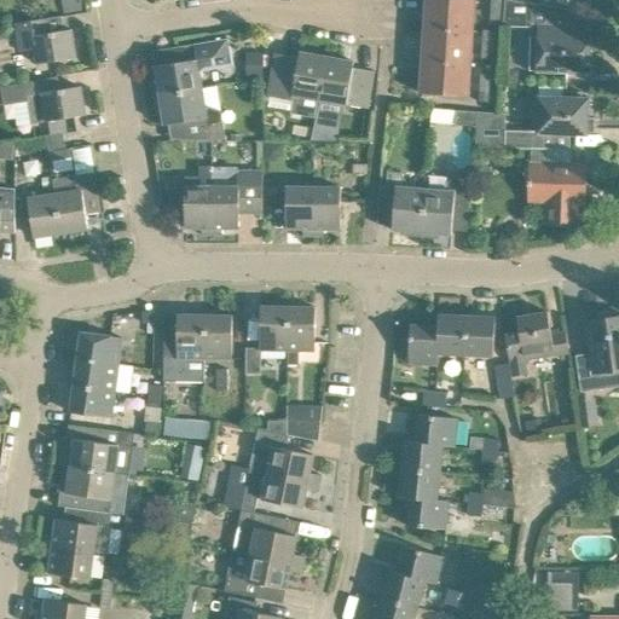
[(62,0),(64,12),(85,10),(84,0),(62,0)]
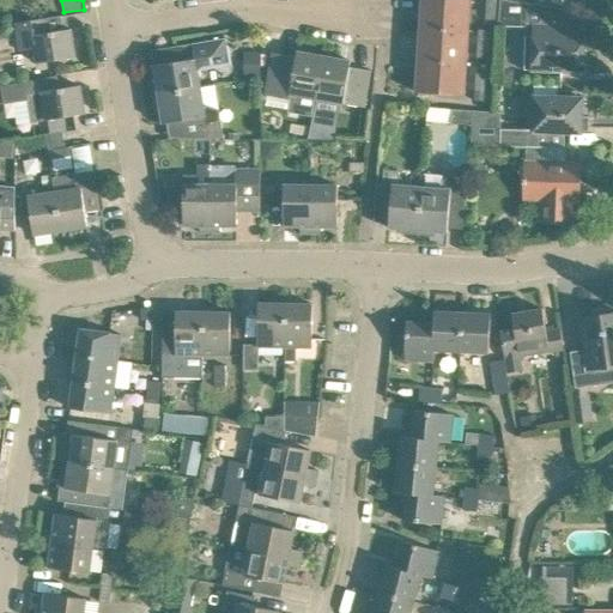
[(422,0),(422,28),(468,30),(469,0),(422,0)]
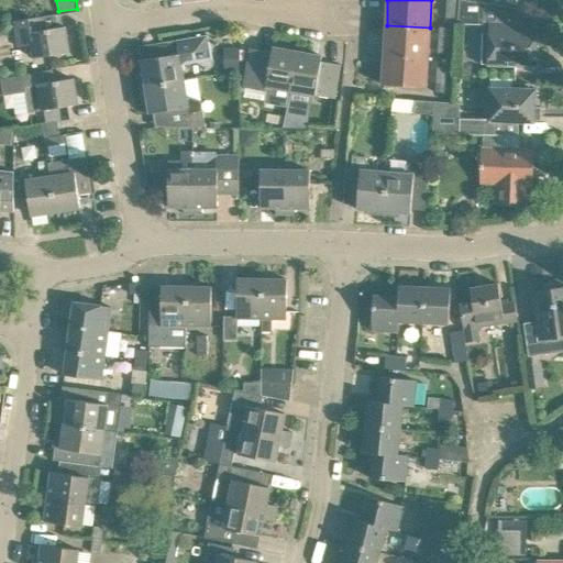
[(446,0),(446,10),(459,10),(459,0),(446,0)]
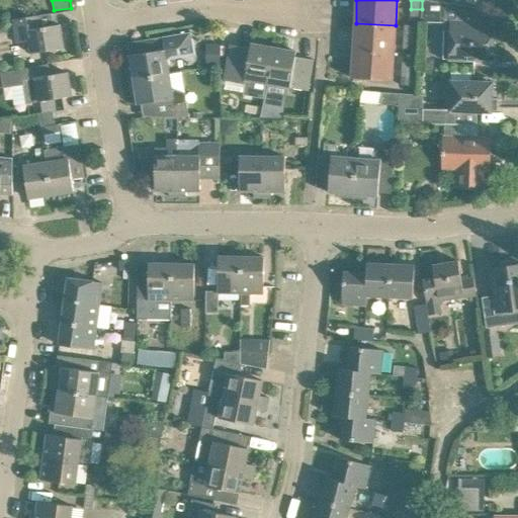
[(472,21),(473,6),(433,0),(422,0),(422,9),(421,20),(445,22),(444,30),(452,31),(450,59),(493,61),(494,32),(490,32),(490,22),(472,21)]
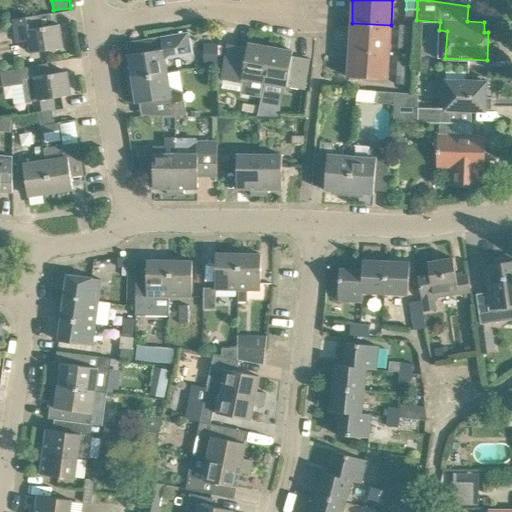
[(416,20),(417,9),(406,9),(405,20),(416,20)]
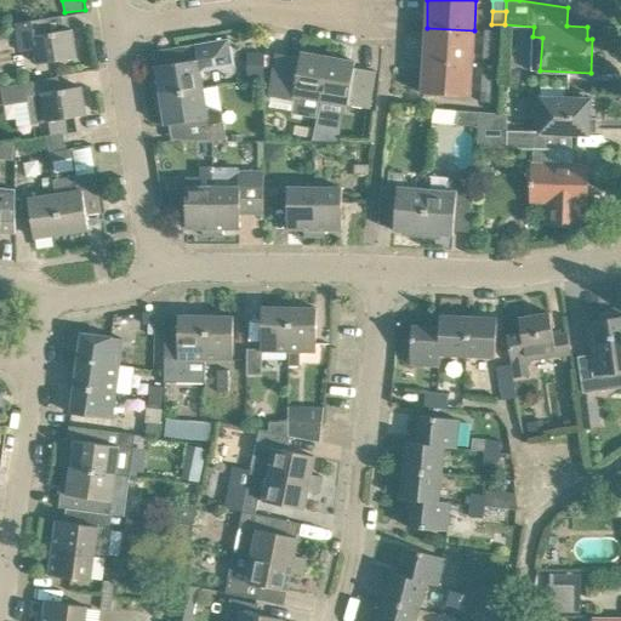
[(17,23),(21,51),(35,49),(38,64),(77,57),(72,29),(64,30),(62,16),(17,23)]
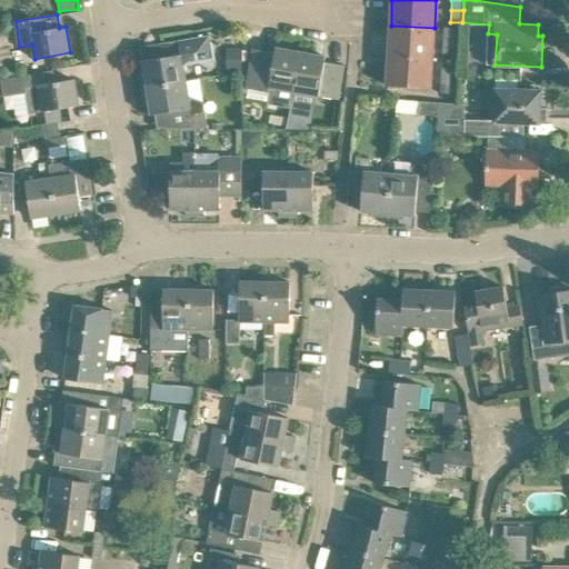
[(391,26),(389,55),(433,58),(435,28),(391,26)]
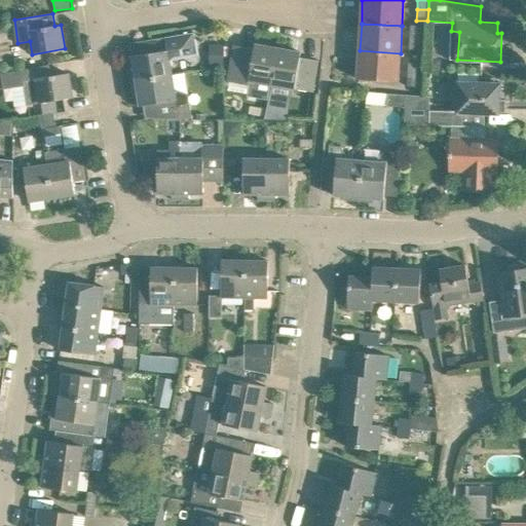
[(410,36),(421,37),(422,26),(411,25),(410,36)]
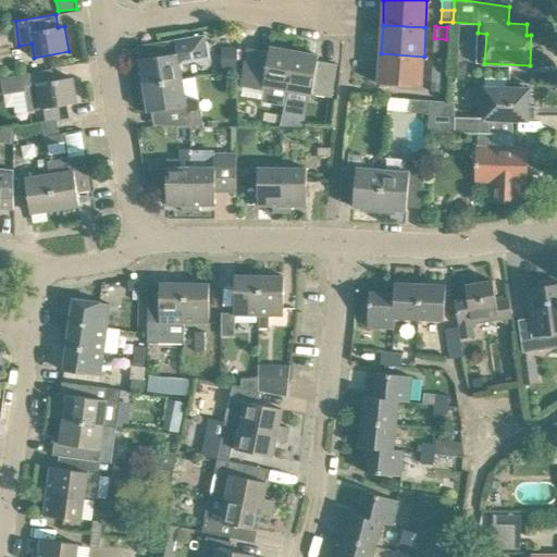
[(137,71),(139,86),(183,79),(180,64),(186,60),(208,56),(205,35),(188,37),(155,42),(157,57),(139,59),(141,70),(137,71)]
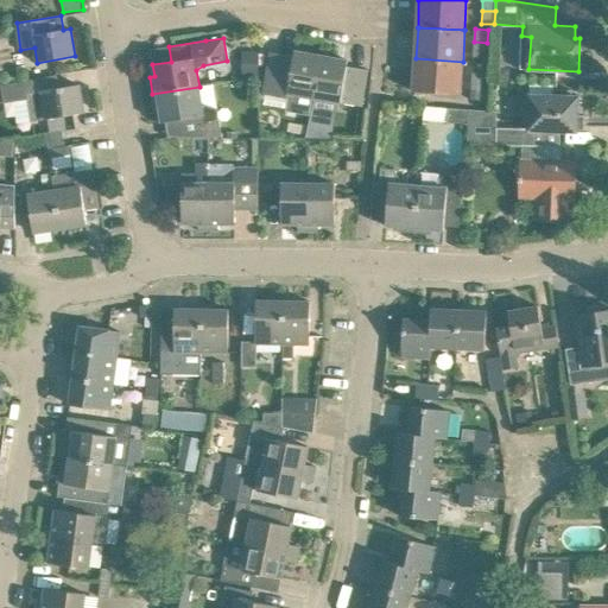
[(487,43),(474,42),(473,55),(486,56),(487,43)]
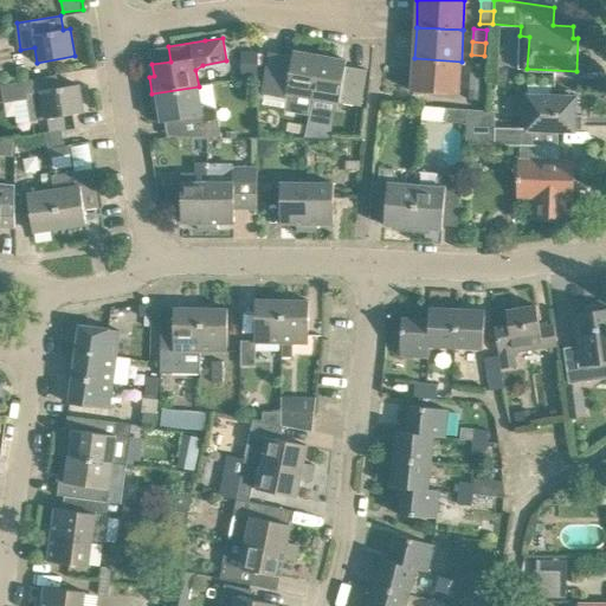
[(288,94),(313,97),(320,56),(294,51),(292,55),(270,50),(262,94),(288,97),(288,94)]
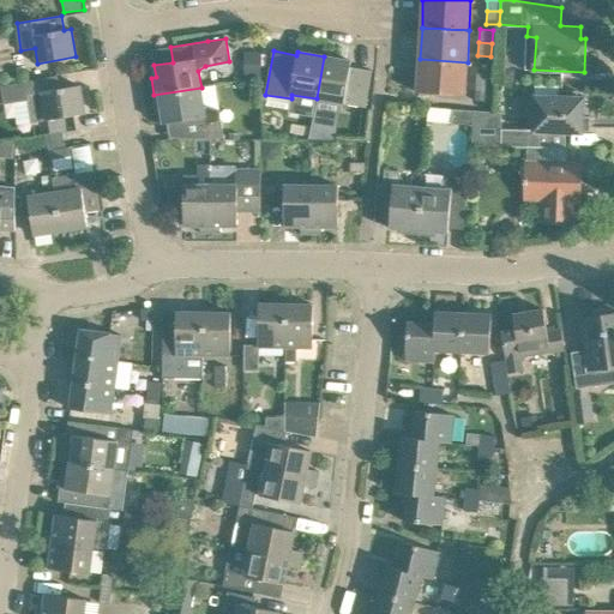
[(245,77),(262,77),(262,52),(245,52),(245,77)]
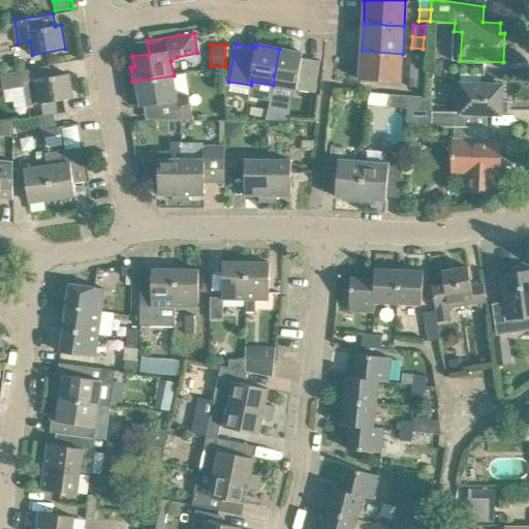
[(279,49),(273,85),(314,92),(319,60),(302,57),(303,53),(279,49)]
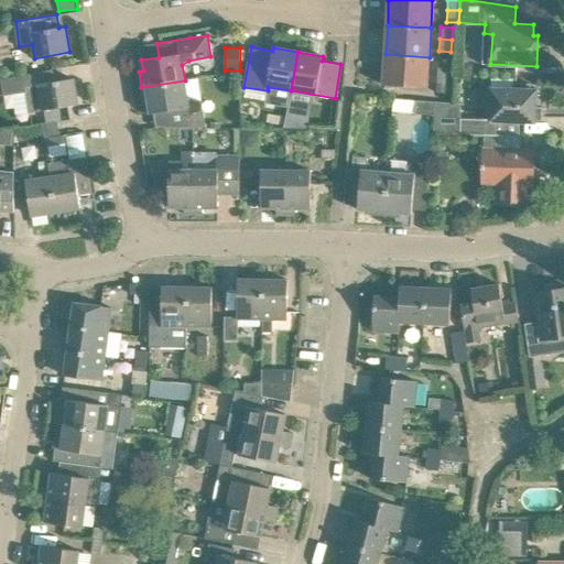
[(430,57),(386,54),(383,85),(427,87),(430,57)]
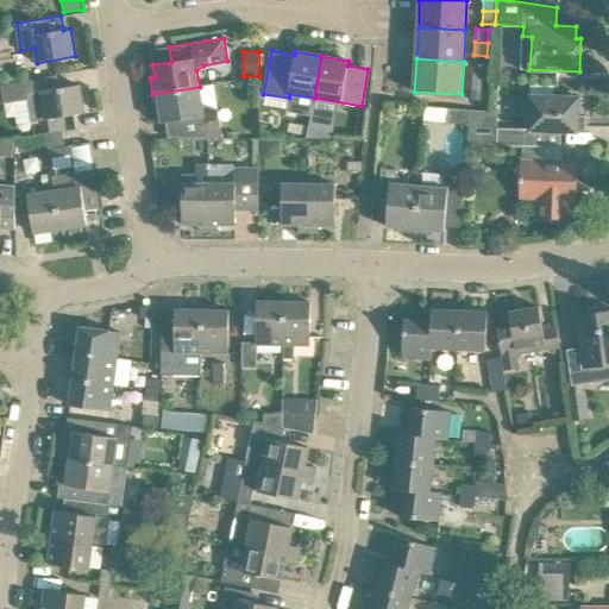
[(498,80),(509,81),(510,68),(500,68),(498,80)]
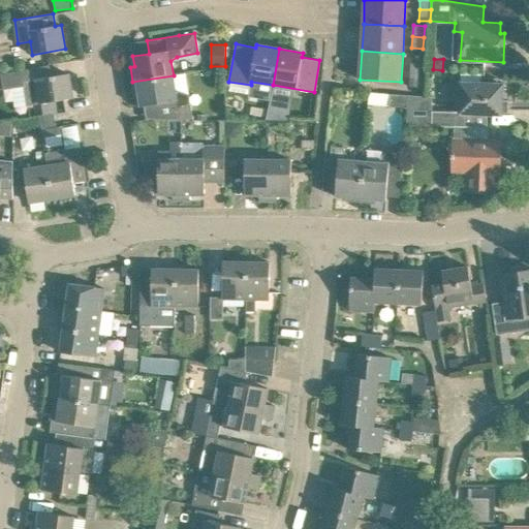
[(410,74),(421,74),(422,63),(411,62),(410,74)]
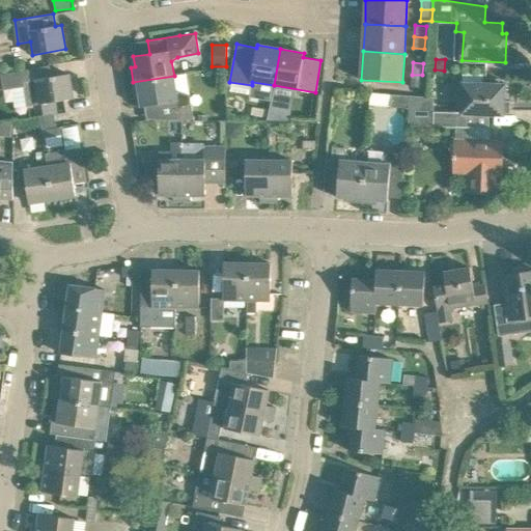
[(21,70),(1,72),(3,90),(24,86),(27,106),(42,104),(74,99),(70,74),(51,77),(49,64),(21,70)]
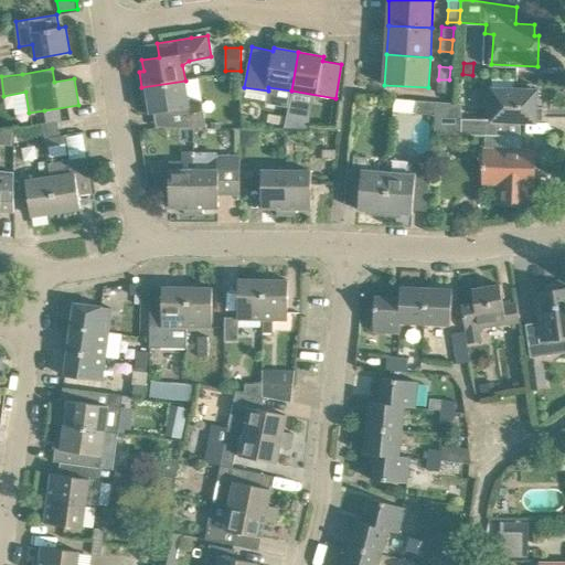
[(449,80),(438,80),(437,92),(448,93),(449,80)]
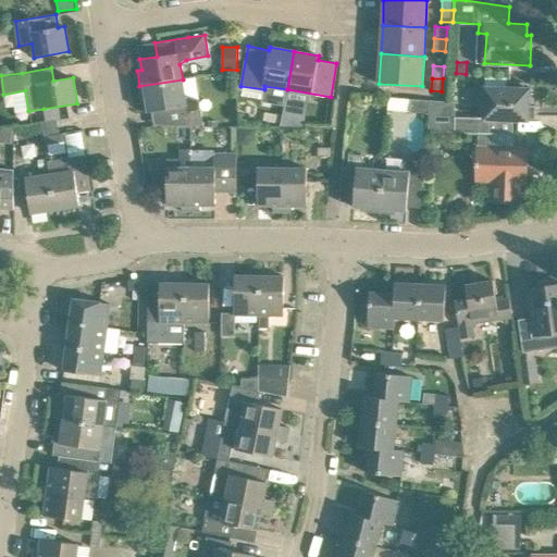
[(183,79),(139,86),(143,102),(147,101),(148,112),(162,110),(164,125),(203,126),(199,100),(185,94),(183,79)]
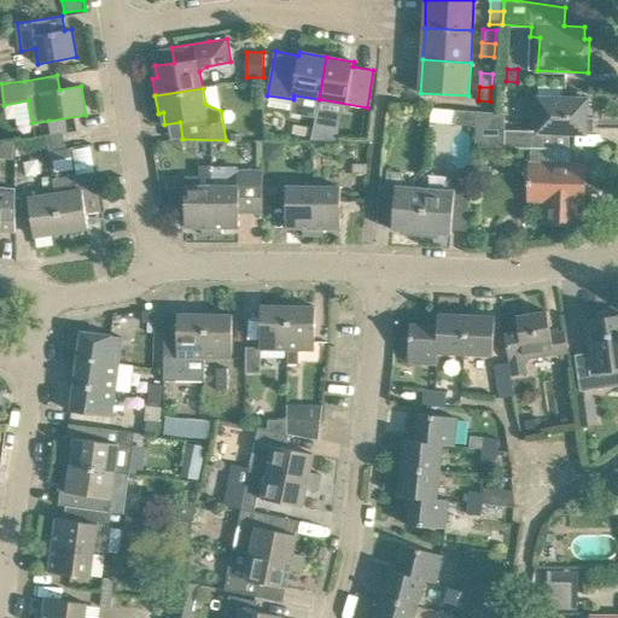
[(537,133),(586,134),(587,132),(594,133),(594,118),(587,118),(587,98),(581,98),(581,92),(563,91),(563,98),(538,97),(537,133)]
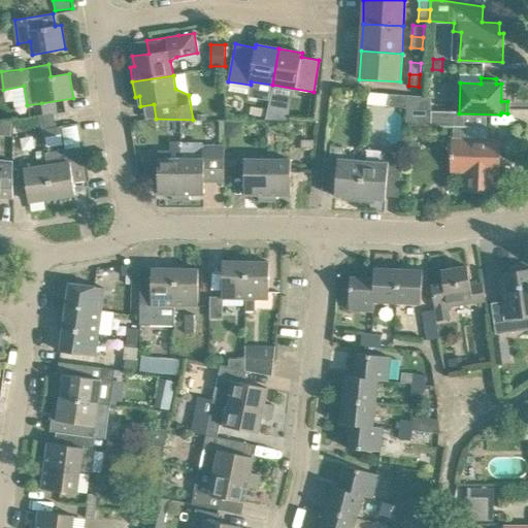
[(407,96),(390,94),(389,105),(405,107),(407,96)]
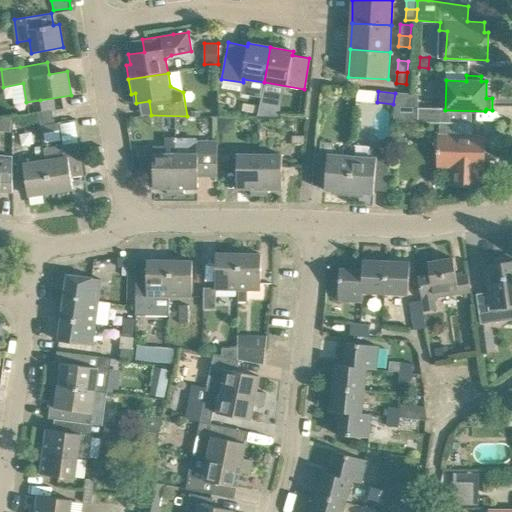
[(418,122),(440,123),(441,108),(418,107),(418,122)]
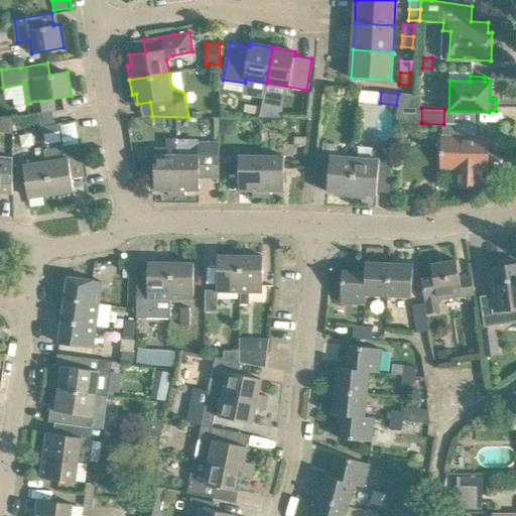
[(42,113),(44,125),(55,124),(53,111),(42,113)]
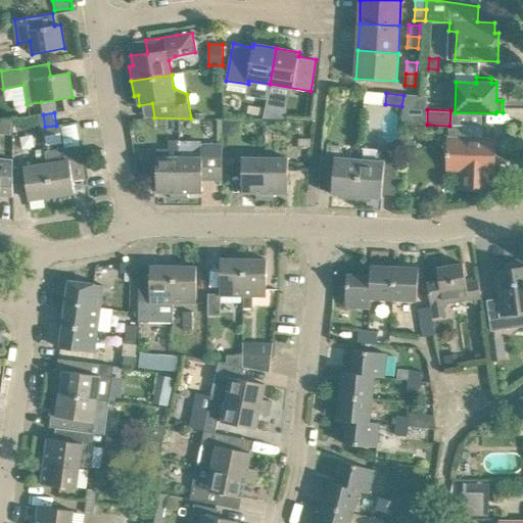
[(66,144),(82,144),(82,124),(65,124),(66,144)]
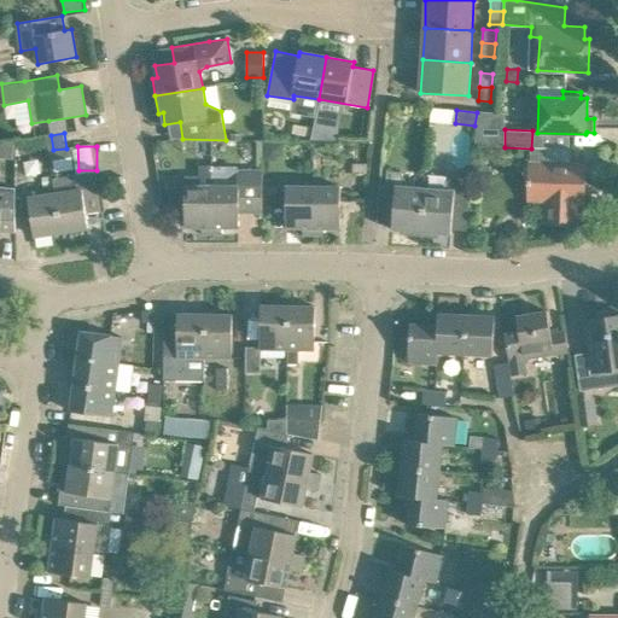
[(530,149),(529,163),(528,202),(546,202),(546,223),(576,225),(577,203),(584,203),(586,164),(544,163),(544,149),(530,149)]
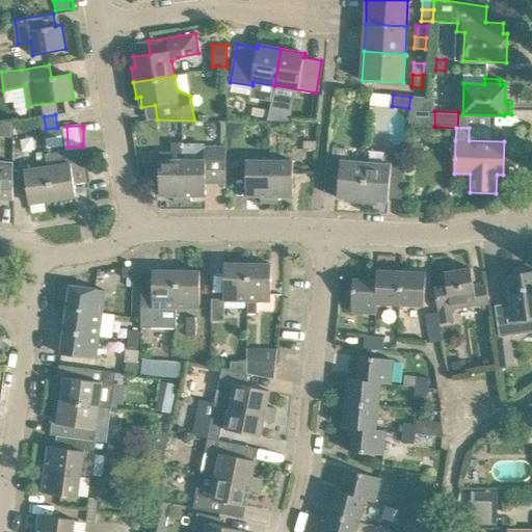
[(303,149),(316,149),(316,140),(303,140),(303,149)]
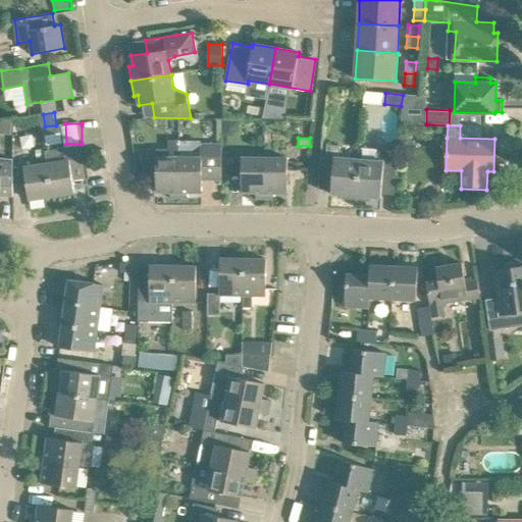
[(170,198),(178,198),(179,157),(179,140),(168,140),(168,149),(156,149),(156,153),(142,153),(142,173),(156,173),(156,192),(170,192),(170,198)]
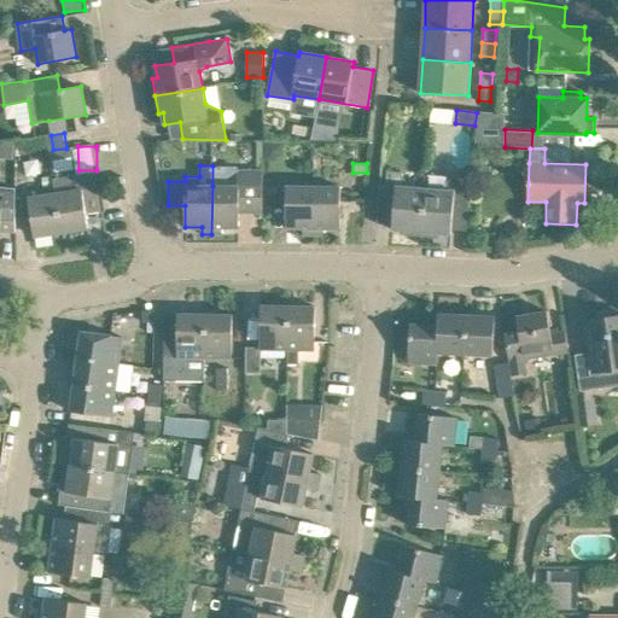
[(213,186),(211,234),(222,234),(222,227),(239,227),(239,211),(262,211),(262,194),(263,194),(262,186),(263,169),(239,168),(239,186),(213,186)]
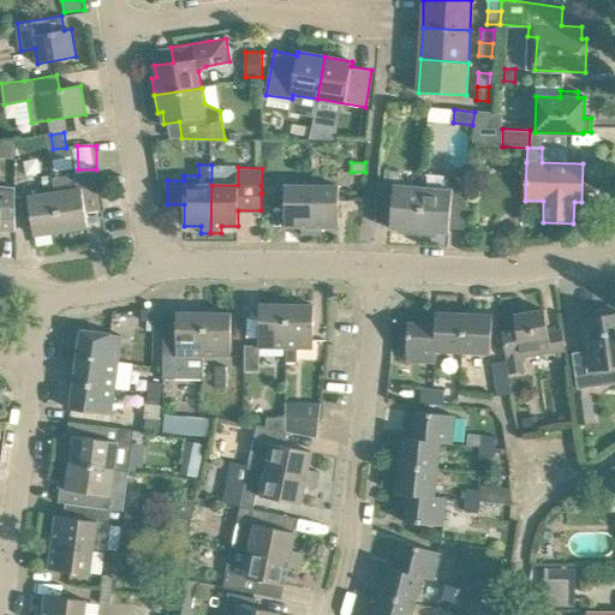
[(401,234),(419,236),(423,187),(406,186),(399,171),(386,169),(384,184),(378,184),(376,199),(392,201),(389,228),(401,230),(401,234)]
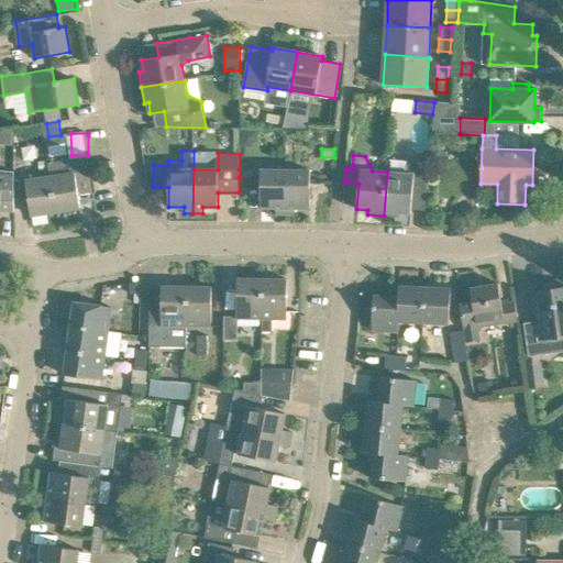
[(48,170),(50,177),(51,176),(55,211),(80,208),(78,195),(91,192),(86,157),(47,163),(48,170)]
